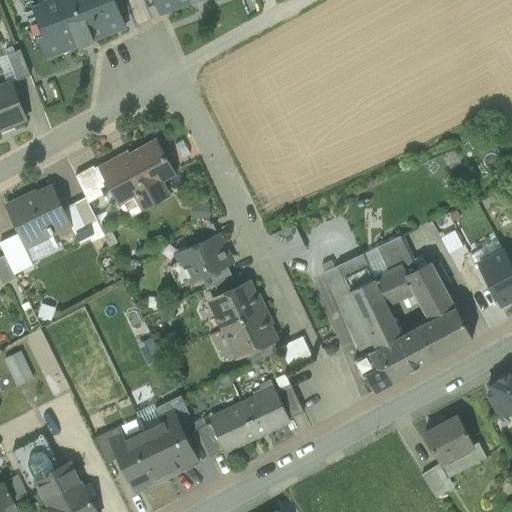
[(114,0),(23,0),(21,1),(37,40),(39,39),(46,58),(79,45),(80,47),(94,42),(93,40),(125,27),(114,0)]
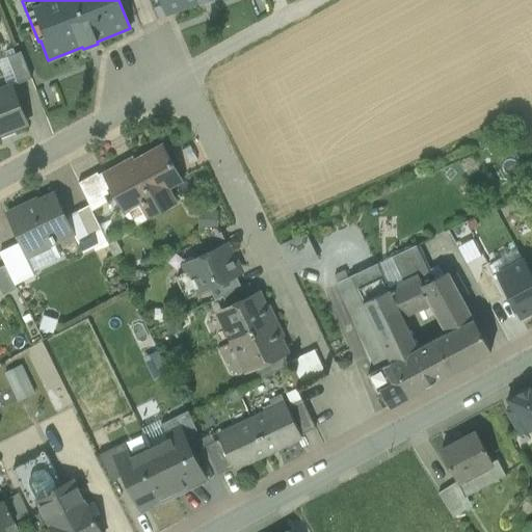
[(160,0),(166,15),(200,1),(201,3),(209,0),(160,0)]
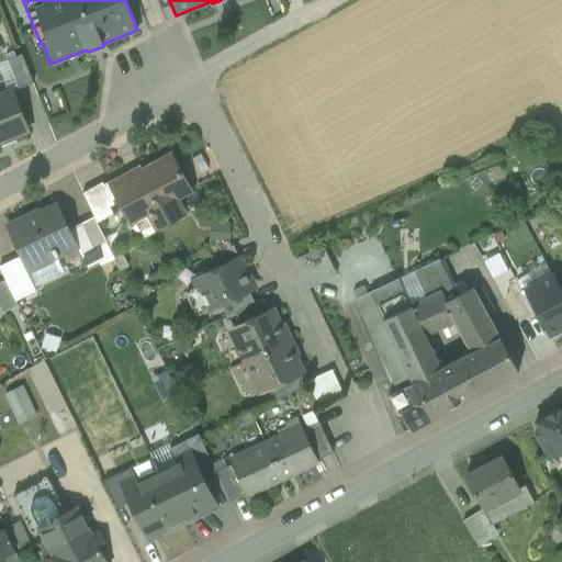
[(33,83),(22,55),(9,59),(20,88),(33,83)]
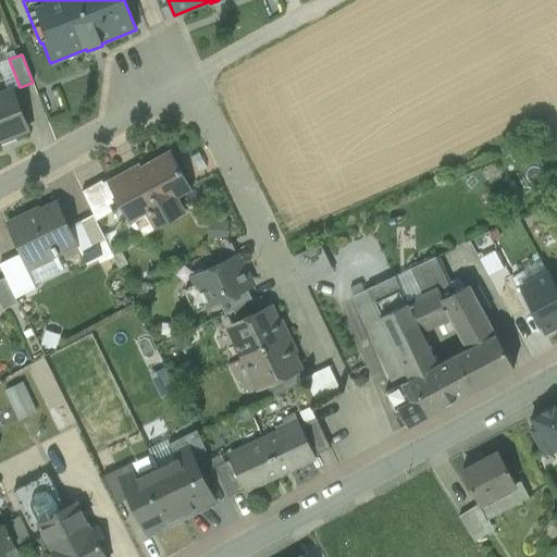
[(12,89),(0,94),(0,141),(28,131),(12,89)]
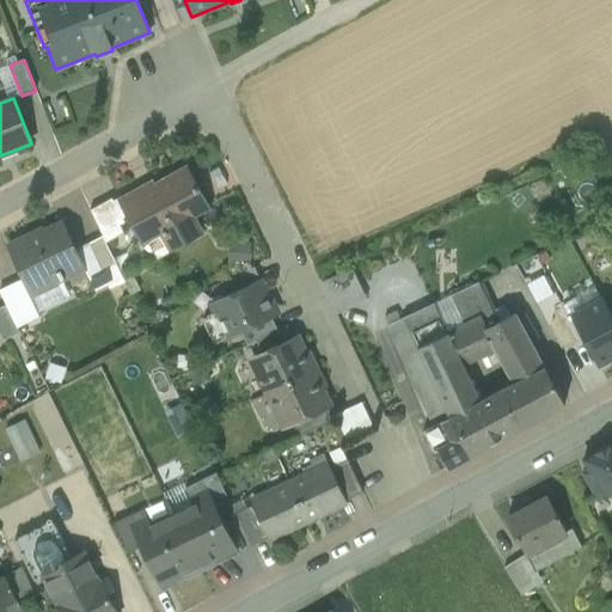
[(188,167),(144,190),(141,188),(120,199),(134,227),(141,224),(150,239),(160,233),(163,236),(169,232),(175,244),(200,231),(193,216),(209,207),(188,167)]
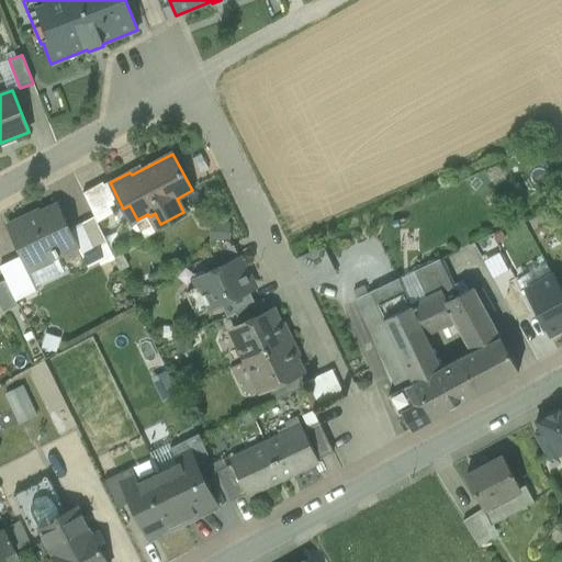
[(103,182),(82,193),(97,224),(114,214),(111,208),(115,205),(103,182)]
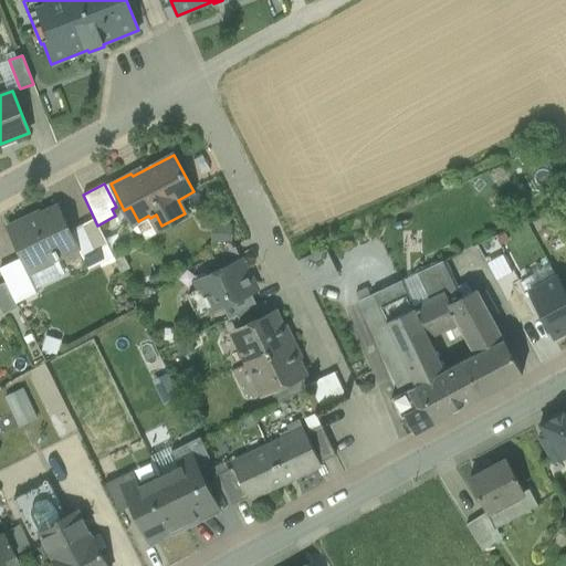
[(59,207),(30,220),(29,218),(8,229),(28,271),(79,247),(59,207)]
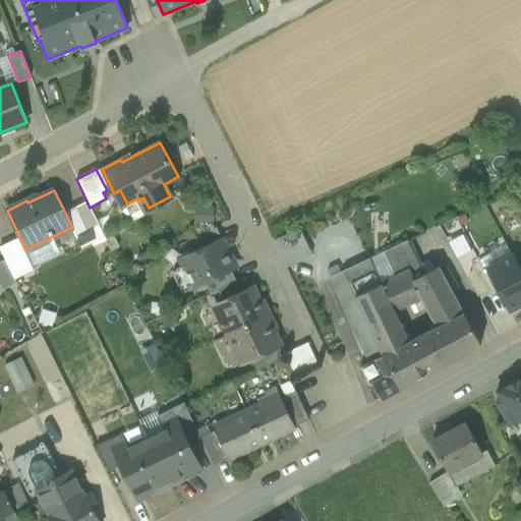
[(450,239),(454,252),(466,248),(461,235),(450,239)]
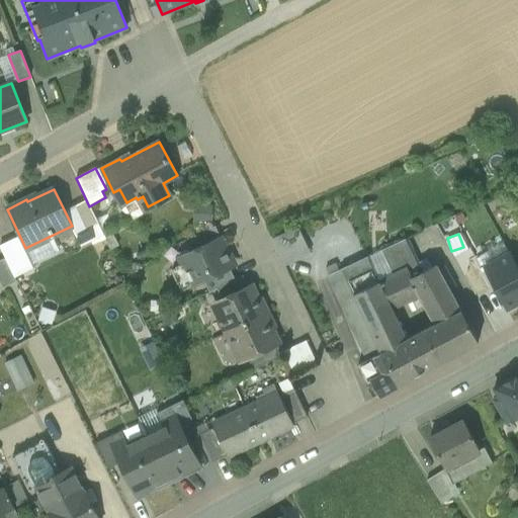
[(219,239),(189,252),(193,260),(172,270),(181,289),(191,284),(192,286),(203,281),(230,269),(234,267),(219,239)]
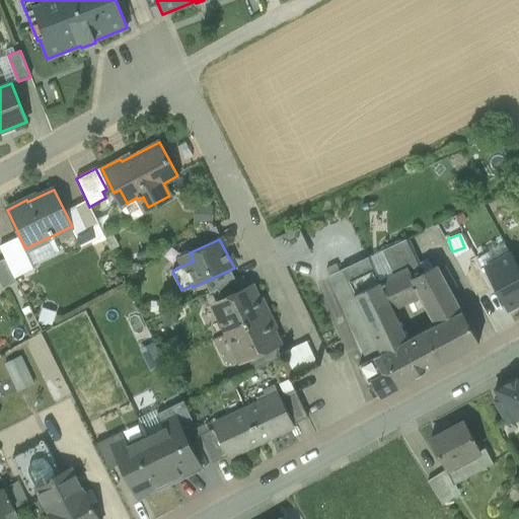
[(408,239),(381,251),(393,277),(405,272),(420,265),(408,239)]
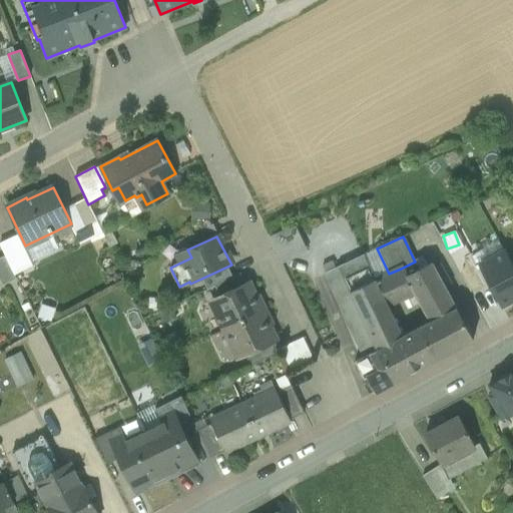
[(512,268),(505,252),(477,267),(499,308),(512,300),(512,268)]
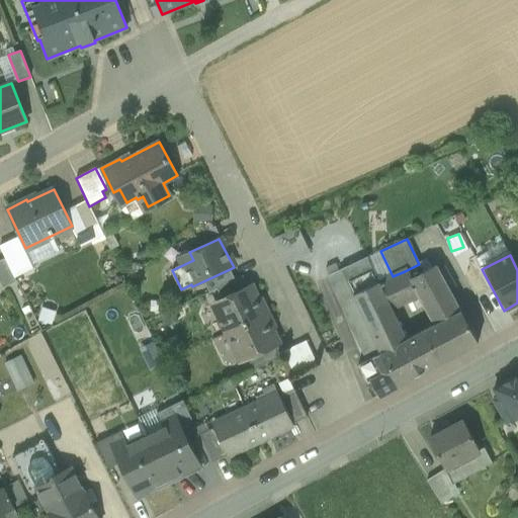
[(379,283),(367,258),(328,276),(366,359),(363,361),(370,374),(368,375),(379,396),(440,362),(423,331),(406,341),(392,310),(405,304),(391,277),(379,283)]
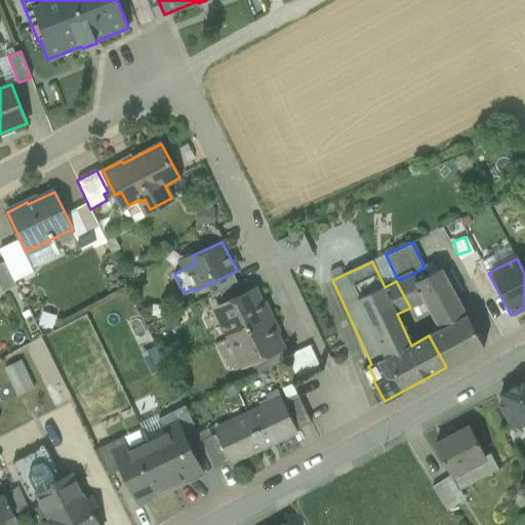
[(16,285),(5,263),(0,265),(0,281),(5,291),(16,285)]
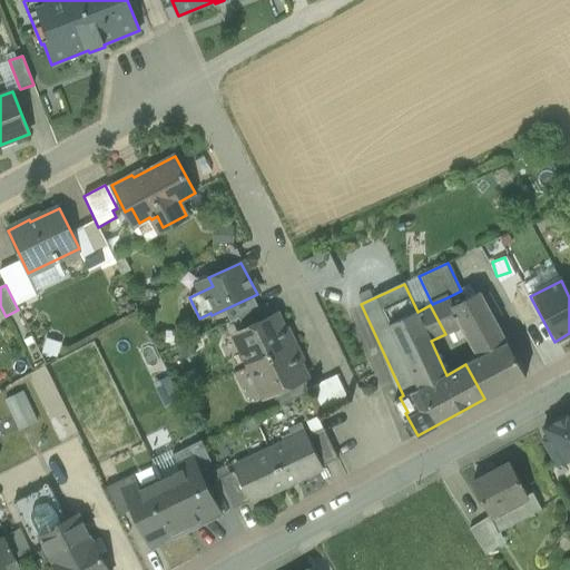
[(489,294),(483,297),(480,292),(465,300),(461,291),(445,298),(461,326),(478,359),(465,364),(484,399),(526,377),(491,313),(497,310),(489,294)]
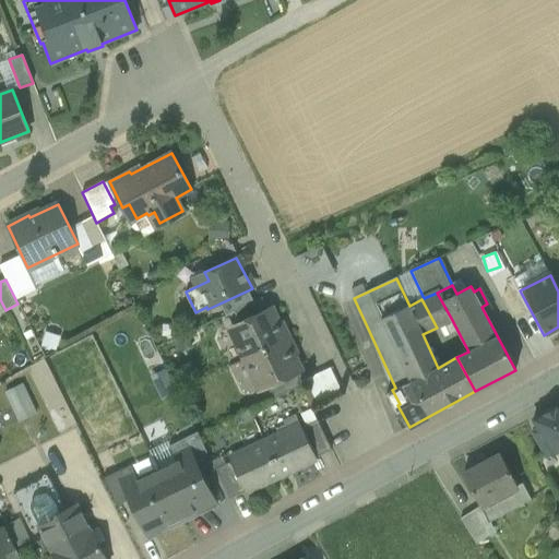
[(248,290),(219,304),(226,316),(235,311),(253,302),(248,290)]
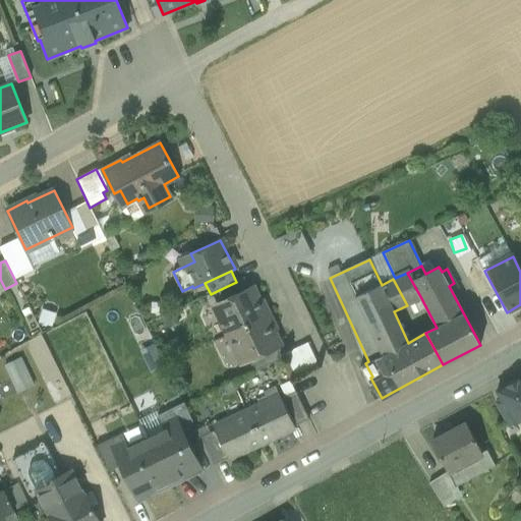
[(421,298),(407,273),(395,278),(408,304),(421,298)]
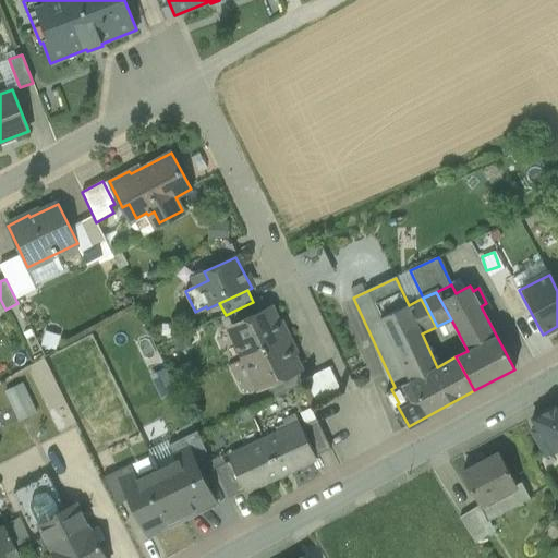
[(253,302),(234,311),(240,322),(266,310),(261,298),(253,302)]
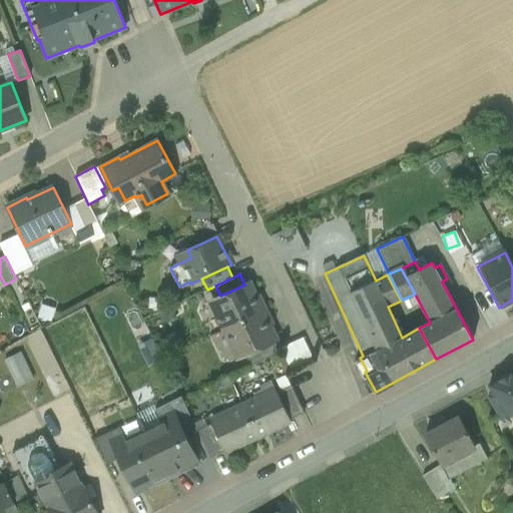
[(220,296),(213,299),(219,311),(216,312),(224,330),(263,312),(248,283),(244,285),(220,296)]
